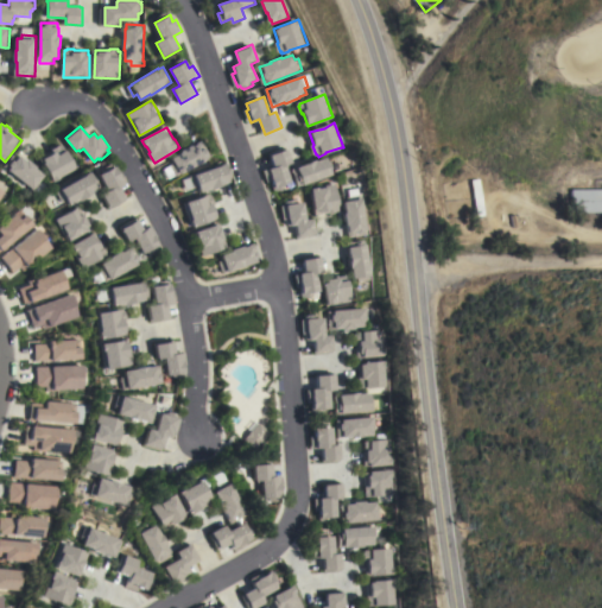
[(182,173),(183,173),(178,176),(172,165),(176,164),(172,158),(182,153),(181,152),(192,145),(192,146),(204,140),(213,156),(182,173)]
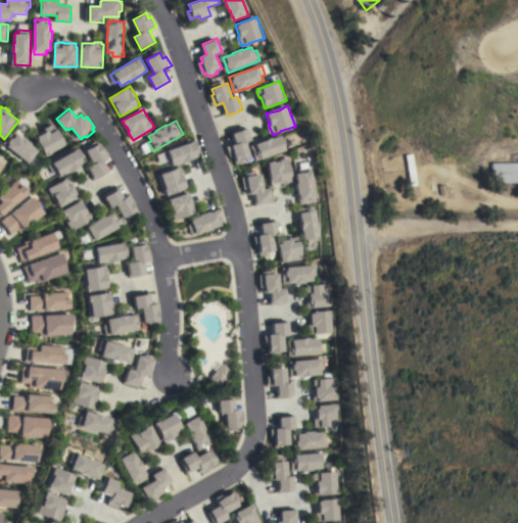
[(48,156),(37,136),(47,130),(47,129),(54,125),(54,126),(56,125),(67,145),(48,156)]
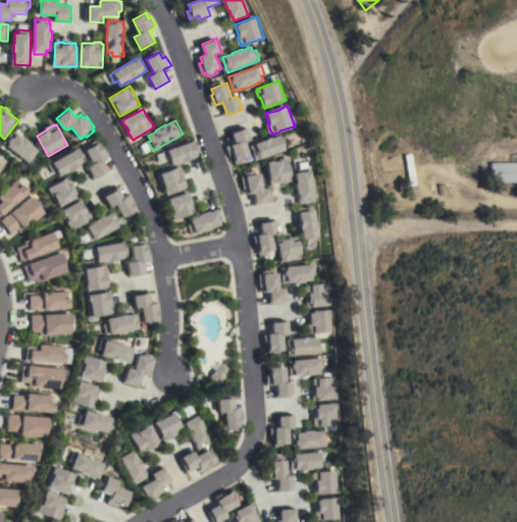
[(248,126),(249,129),(248,129),(252,140),(249,141),(250,143),(247,144),(251,156),(247,158),(248,160),(246,160),(247,162),(240,164),(240,163),(238,163),(235,155),(231,156),(228,146),(237,144),(234,134),(235,133),(234,132),(248,126)]
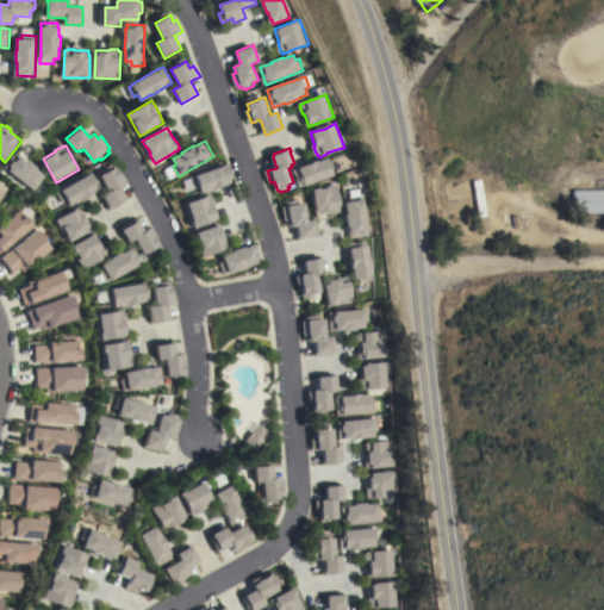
[(38,193),(6,168),(18,153),(29,161),(29,160),(38,167),(37,169),(47,176),(43,180),(47,182),(38,193)]
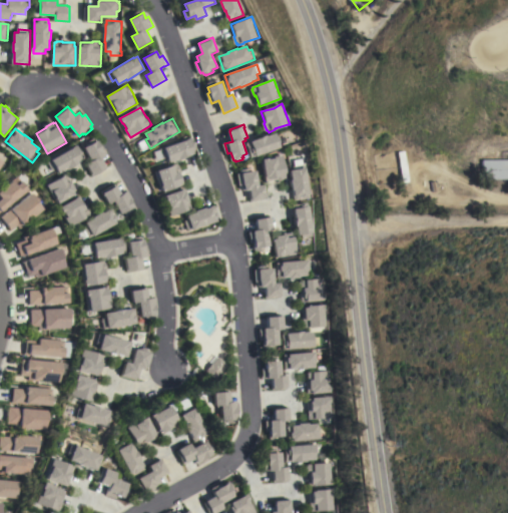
[(264,137),(264,136),(268,134),(269,136),(277,133),(279,137),(282,136),(285,146),(254,157),(248,143),(264,137)]
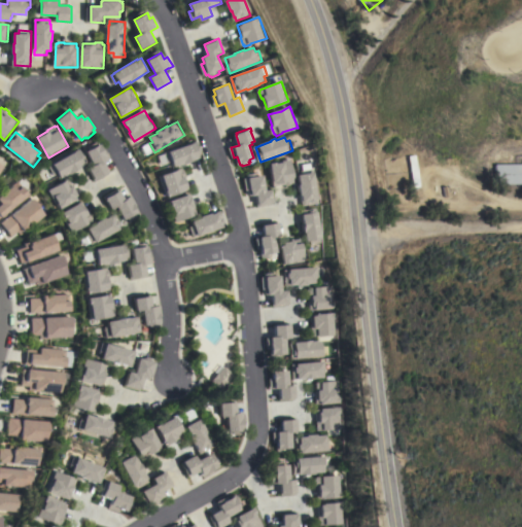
[(198,141),(204,156),(192,161),(192,162),(183,165),(183,164),(174,167),(172,162),(163,165),(160,156),(166,153),(169,152),(169,151),(198,141)]
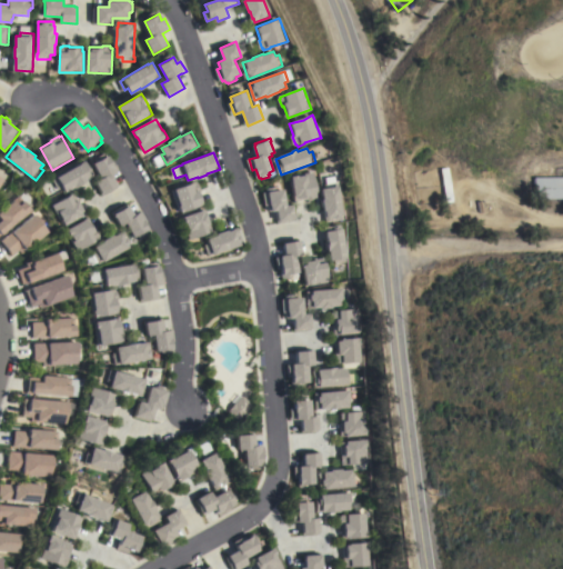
[(106,196),(97,181),(102,178),(94,163),(109,156),(112,161),(114,160),(121,171),(113,176),(120,187),(106,196)]
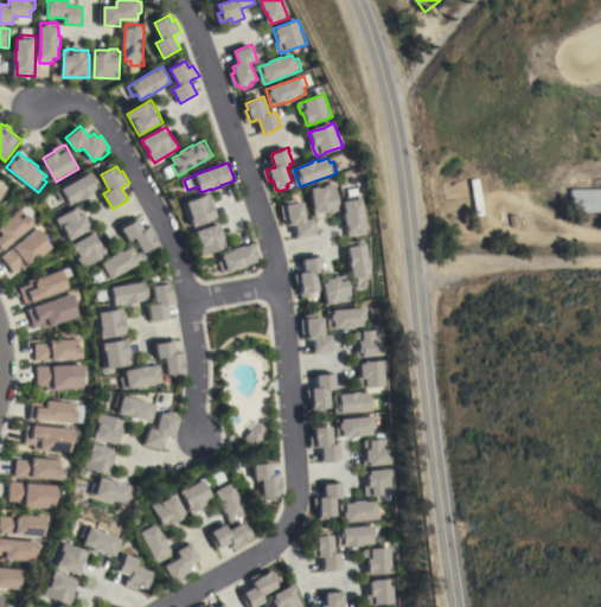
[(94,172),(102,187),(89,195),(90,197),(78,203),(78,202),(71,205),(69,200),(64,203),(58,192),(94,172)]
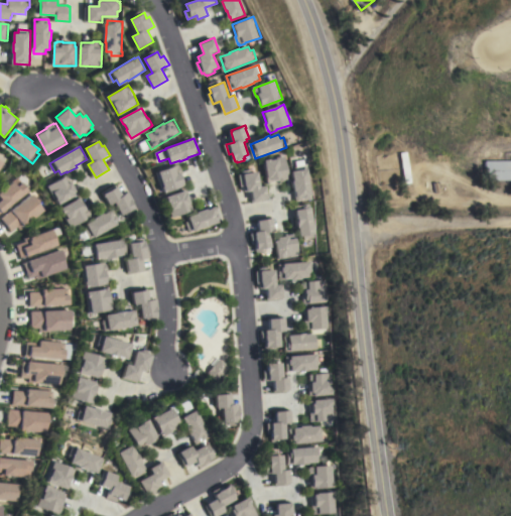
[(414,181),(408,182),(405,153),(410,152),(414,181)]
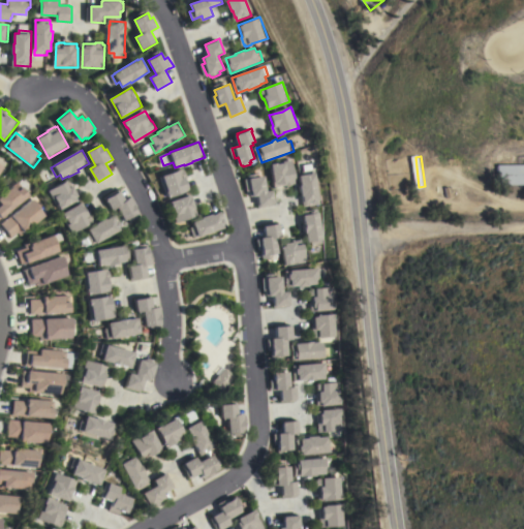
[(293,160),(298,184),(295,184),(288,186),(288,185),(277,187),(272,164),(293,160)]
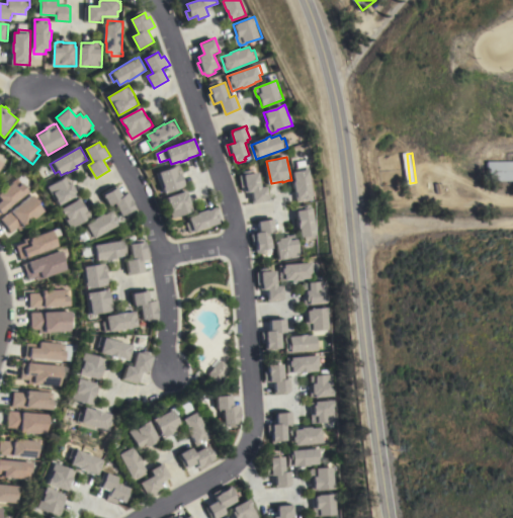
[(512,181),(492,181),(492,162),(512,161),(512,181)]
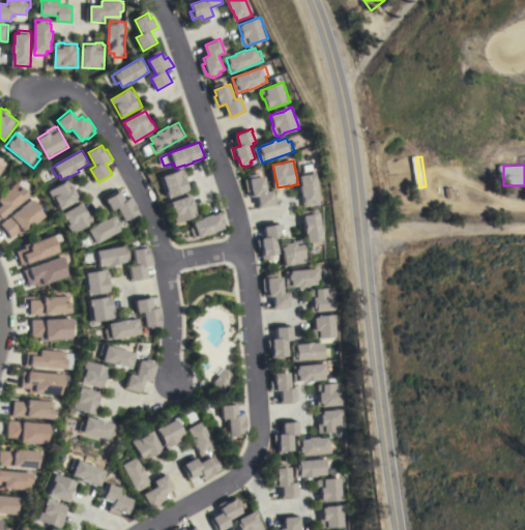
[(169,198),(167,193),(169,192),(163,176),(184,169),(184,170),(185,170),(188,177),(187,178),(192,190),(169,198)]
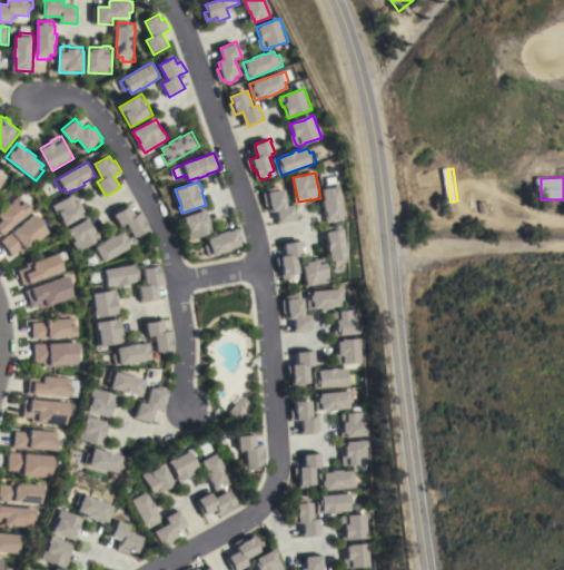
[(340,183),(342,187),(340,187),(346,219),(329,223),(327,210),(326,212),(324,199),(326,199),(324,189),(326,188),(326,185),(340,183)]
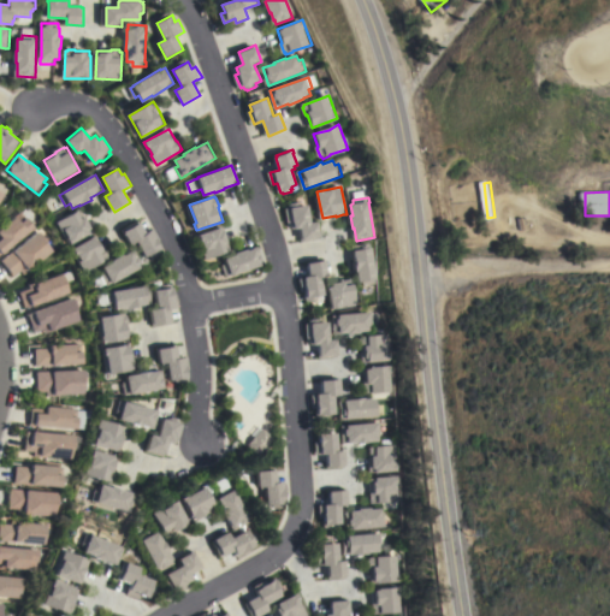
[(312,223),(319,221),(323,240),(303,242),(301,227),(294,229),(292,223),(290,223),(288,208),(309,205),(312,223)]
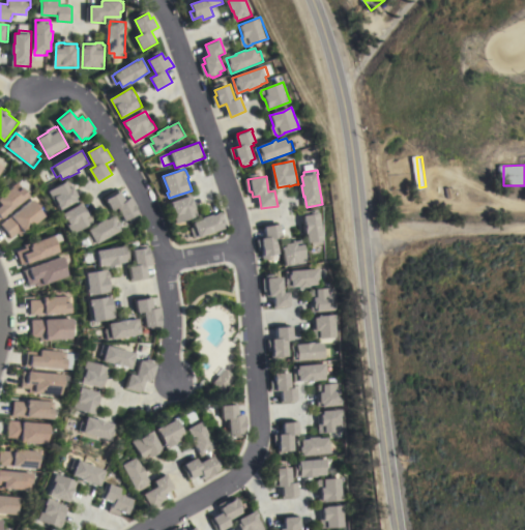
[(70,179),(75,186),(82,199),(62,210),(51,192),(70,179)]
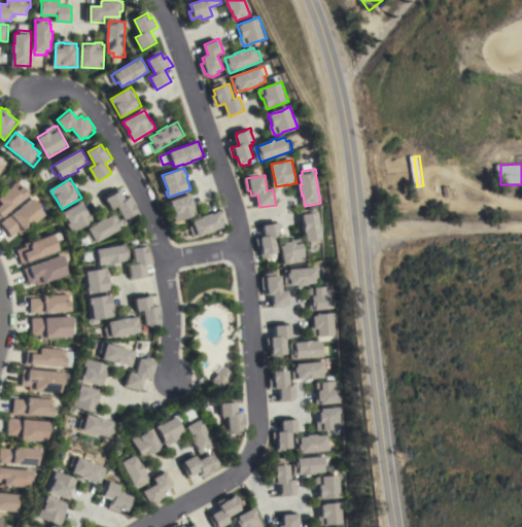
[(0,219),(0,198),(20,181),(31,195),(0,219)]
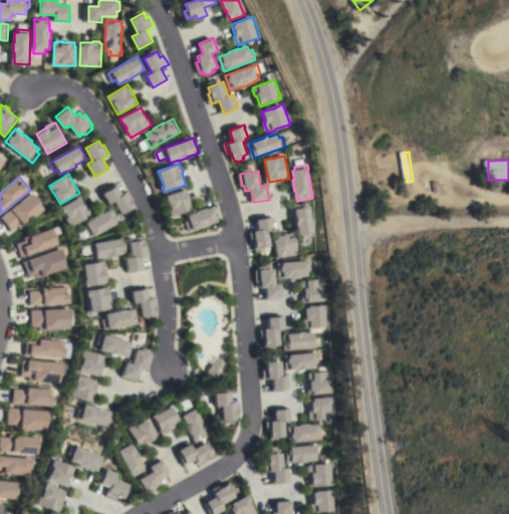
[(115,202),(110,204),(103,192),(116,184),(122,195),(131,191),(136,200),(133,201),(136,207),(134,209),(135,211),(131,214),(130,213),(129,214),(126,212),(122,214),(115,202)]
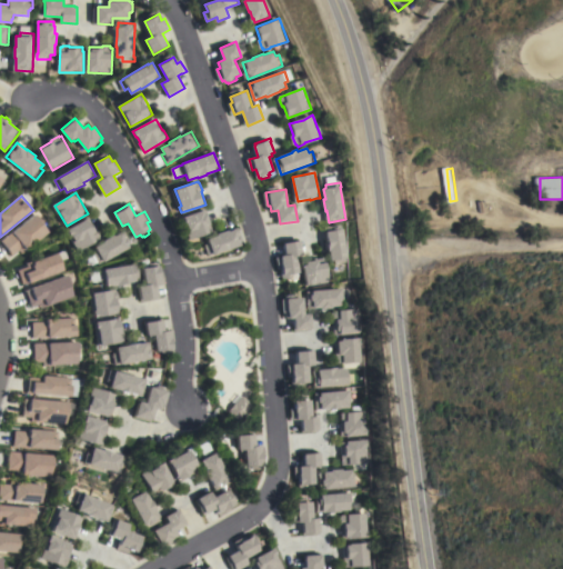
[(212,223),(211,223),(214,231),(191,239),(183,217),(203,210),(208,209),(212,223)]
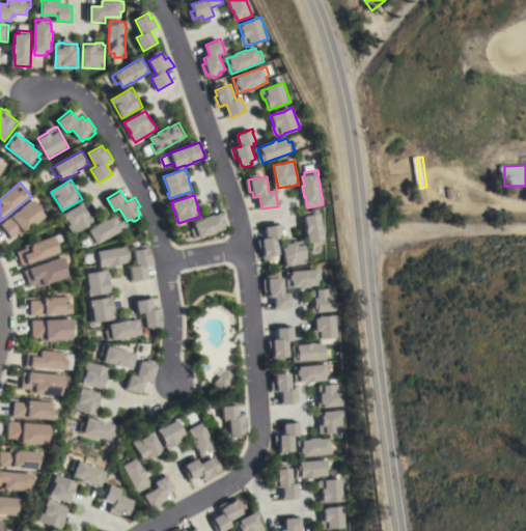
[(30,229),(31,230),(23,236),(21,233),(14,239),(10,234),(11,234),(3,224),(34,200),(42,208),(40,210),(47,217),(30,229)]
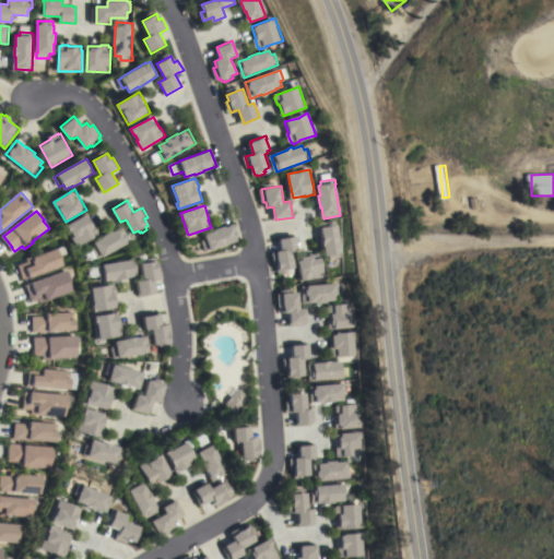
[(79,247),(70,230),(68,226),(90,214),(96,225),(97,224),(102,232),(99,233),(101,234),(79,247)]
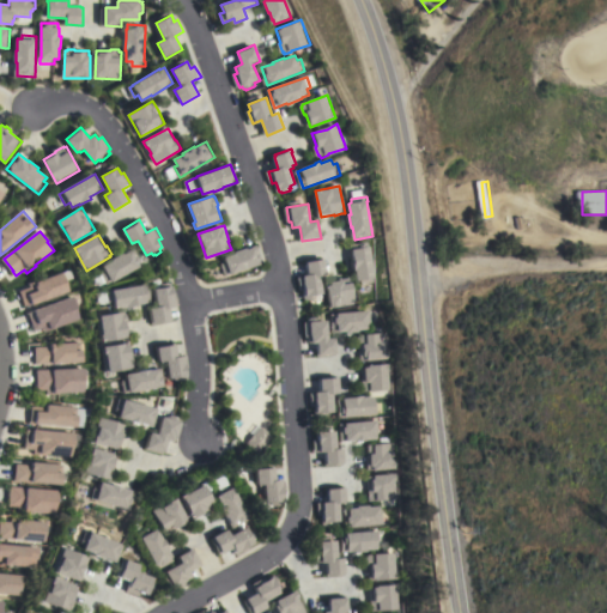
[(377,281),(365,284),(365,280),(359,281),(357,269),(356,269),(354,265),(356,263),(353,249),(354,249),(353,244),(371,242),(377,281)]
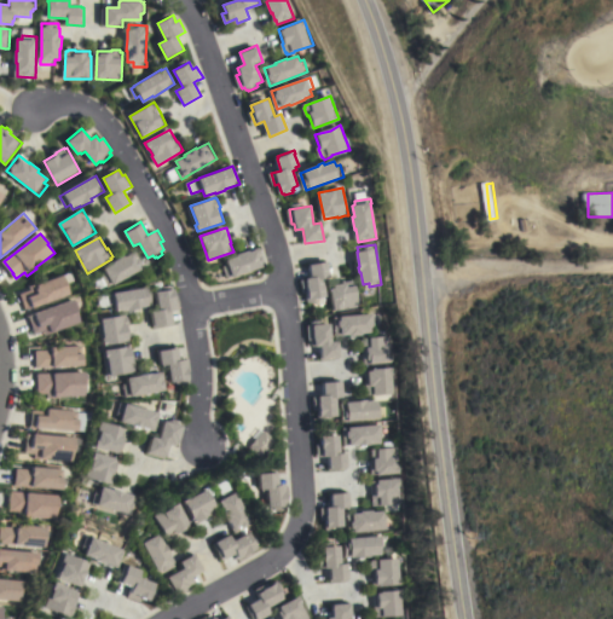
[(267,265),(230,279),(225,266),(229,265),(226,260),(237,256),(237,254),(248,250),(249,252),(261,247),(267,265)]
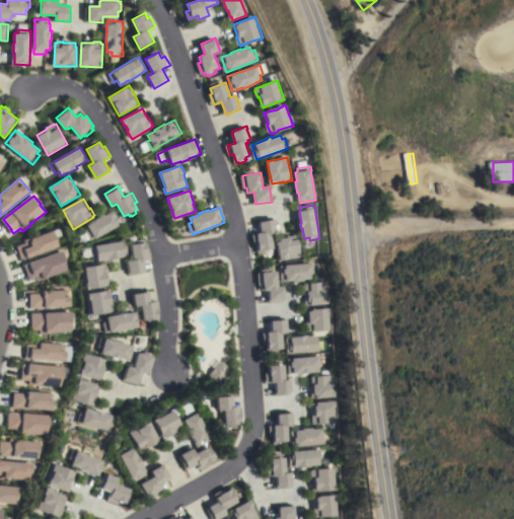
[(123,223),(93,240),(88,231),(91,229),(88,225),(96,220),(96,219),(105,214),(105,215),(115,210),(123,223)]
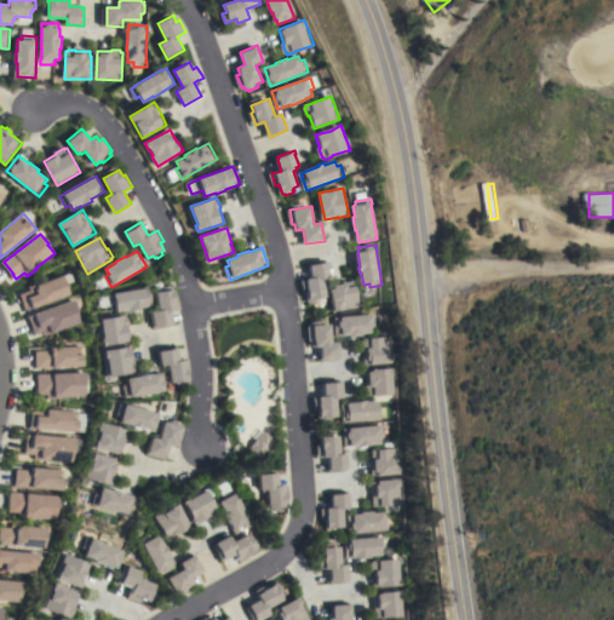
[(330,260),(332,277),(331,277),(331,280),(325,281),(328,304),(323,305),(322,300),(321,300),(321,303),(313,304),(313,303),(310,303),(309,293),(305,294),(304,286),(305,286),(304,279),(313,277),(310,263),(330,260)]
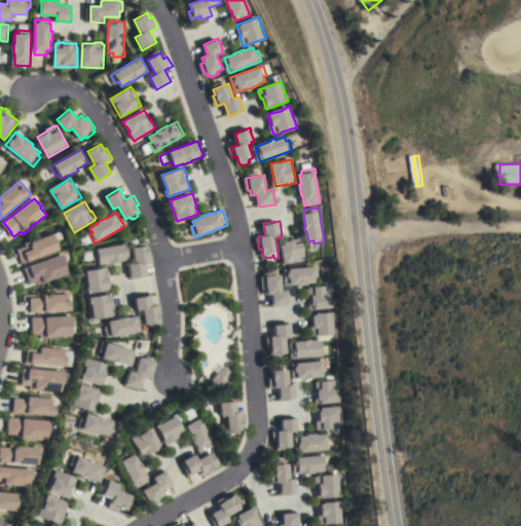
[(24,263),(19,250),(29,247),(28,243),(54,234),(54,235),(57,234),(60,241),(58,242),(61,250),(24,263)]
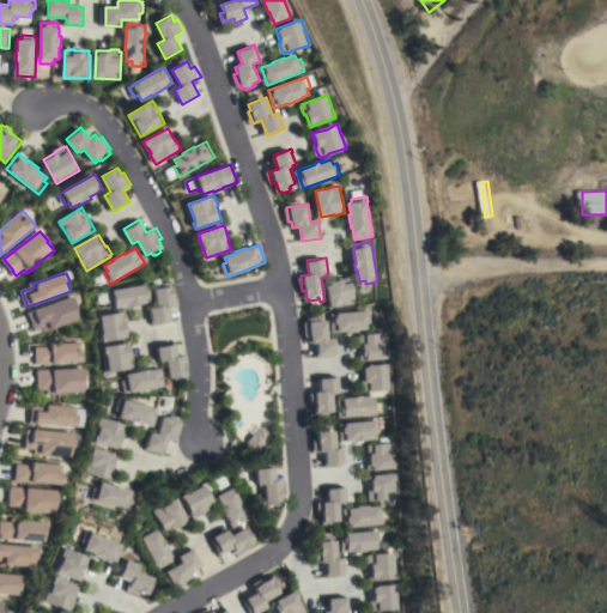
[(345,278),(345,279),(352,278),(357,303),(347,304),(339,305),(339,307),(333,308),(328,285),(329,285),(328,280),(345,278)]
